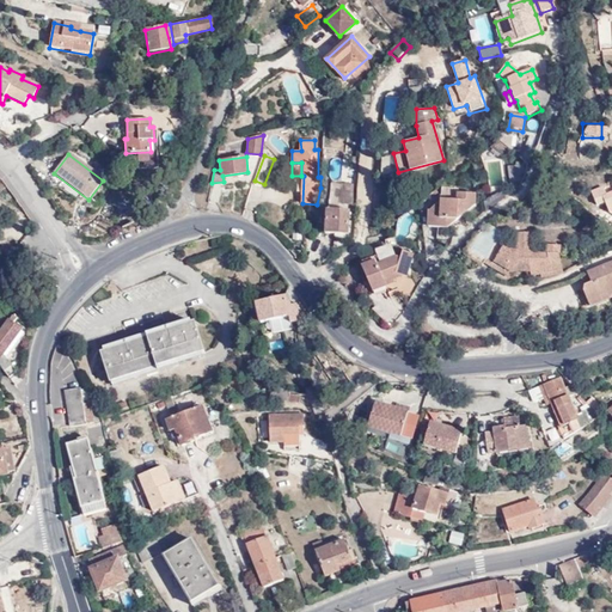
[(508,182),(524,181),(522,163),(506,164),(508,182)]
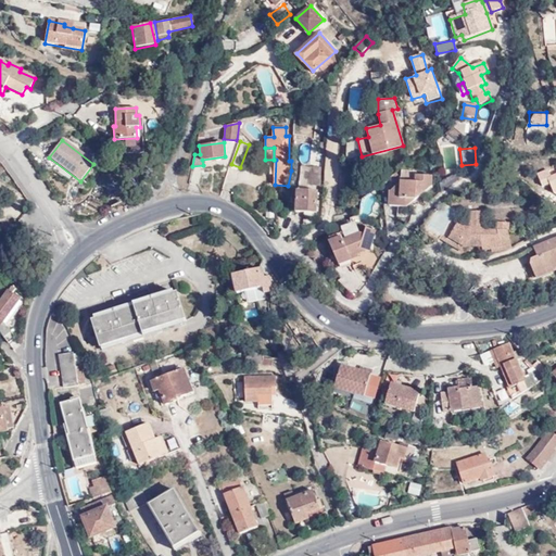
[(137,160),(137,151),(119,152),(119,161),(137,160)]
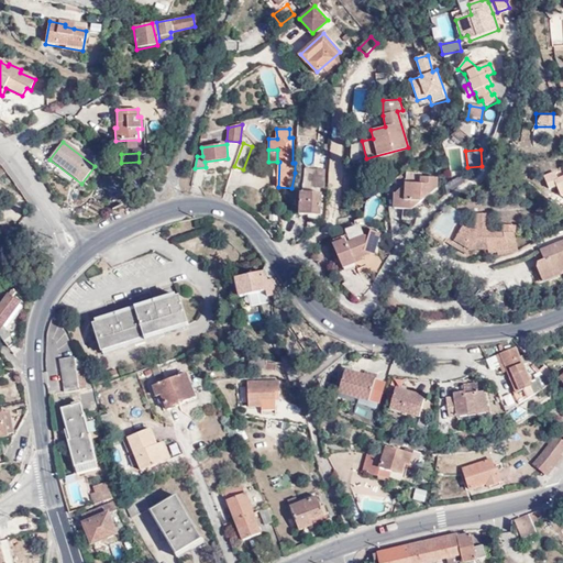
[(319,168),(315,192),(322,194),(324,194),(326,169),(319,168)]
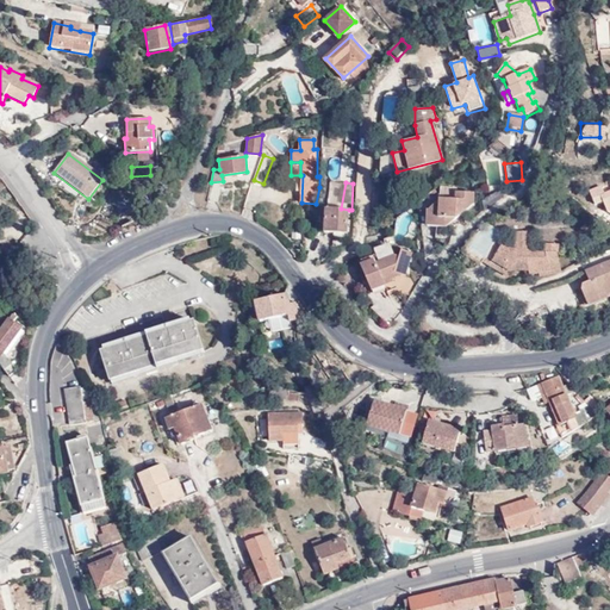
[(609,191),(604,194),(602,187),(591,192),(596,205),(604,201),(609,212),(609,211),(609,191)]
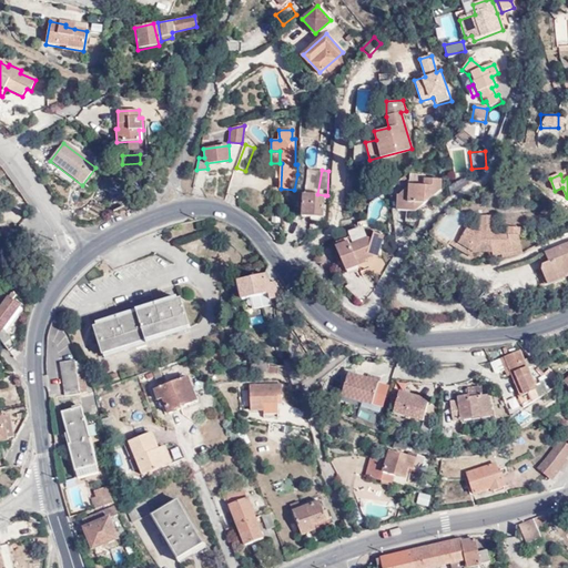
[(465,176),(446,184),(449,194),(468,185),(465,176)]
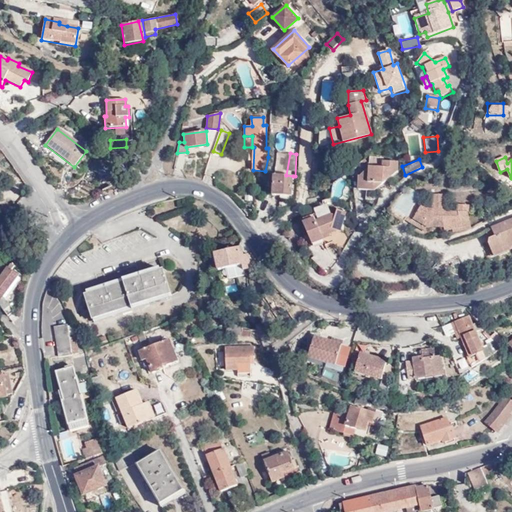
[(358,189),(376,190),(398,170),(398,162),(383,161),(382,167),(369,166),(359,175),(358,189)]
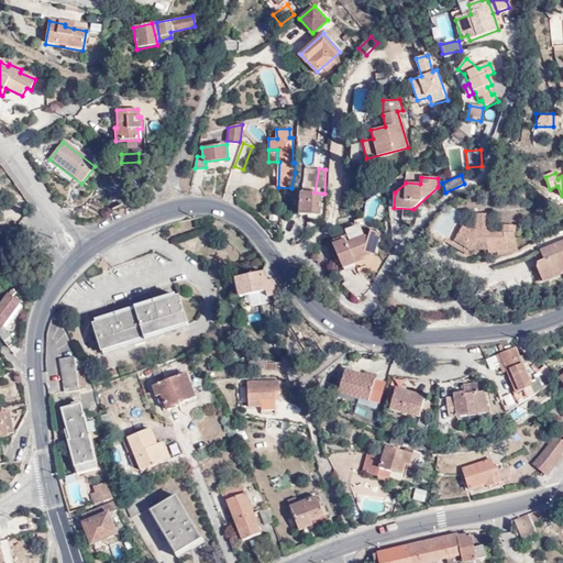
[(300,191),(299,213),(321,214),(322,194),(315,192),(300,191)]
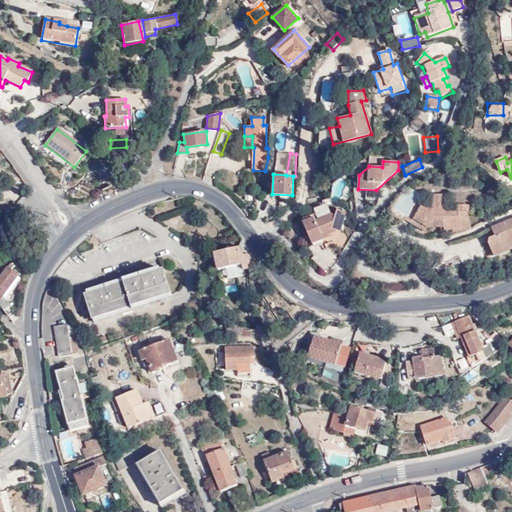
[(472,229),(468,216),(470,206),(458,205),(457,211),(445,211),(445,195),(433,195),(433,209),(429,209),(423,205),(411,224),(427,234),(432,227),(444,227),(445,231),(453,229),(454,233),(472,229)]
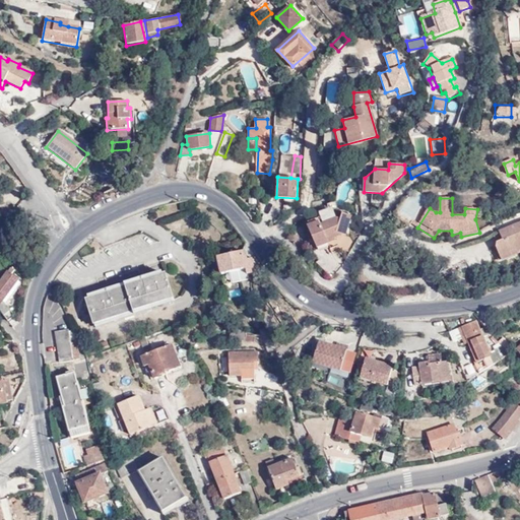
[(319,221),(308,225),(319,252),(329,248),(328,244),(336,241),(334,238),(345,234),(351,215),(342,212),(340,219),(336,218),(321,224),(319,221)]
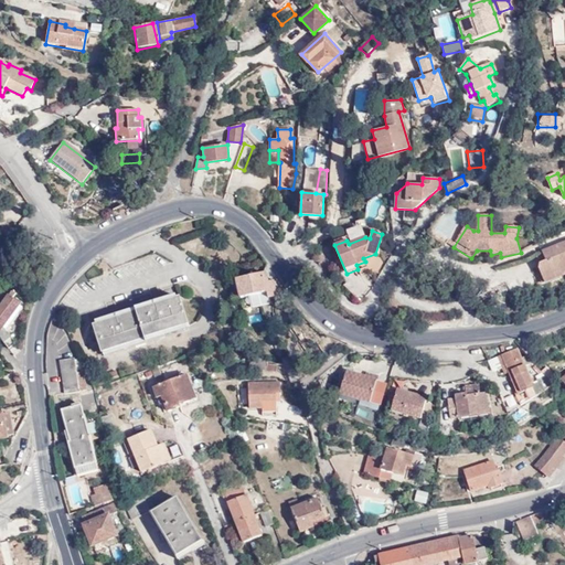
[(564,273),(564,272),(564,242),(543,251),(547,260),(541,263),(540,268),(543,277),(562,269),(563,273),(564,273)]
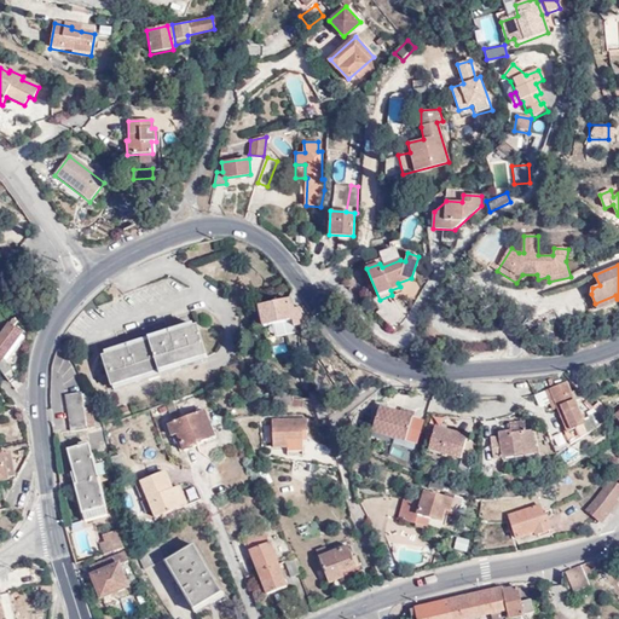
[(597,311),(618,301),(618,299),(617,299),(615,295),(595,304),(597,311)]
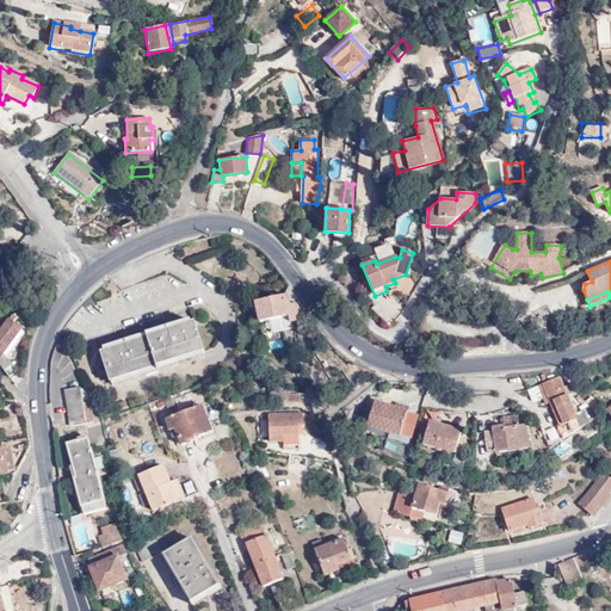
[(257,321),(267,319),(287,315),(288,321),(297,319),(294,303),(287,304),(284,295),(252,301),(257,321)]
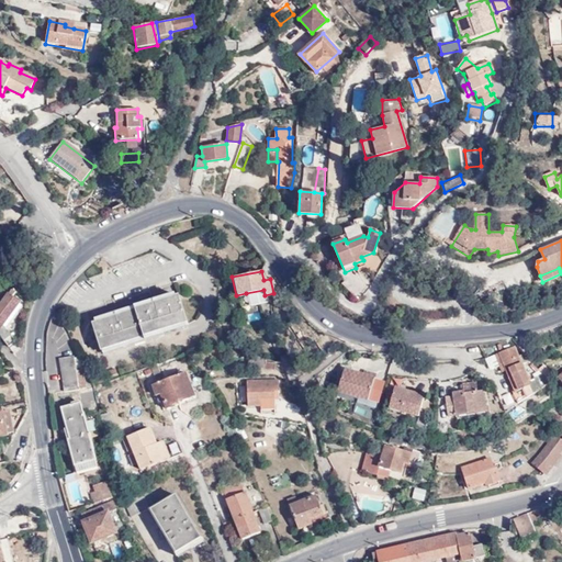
[(10,292),(15,295),(25,282),(20,278),(10,292)]
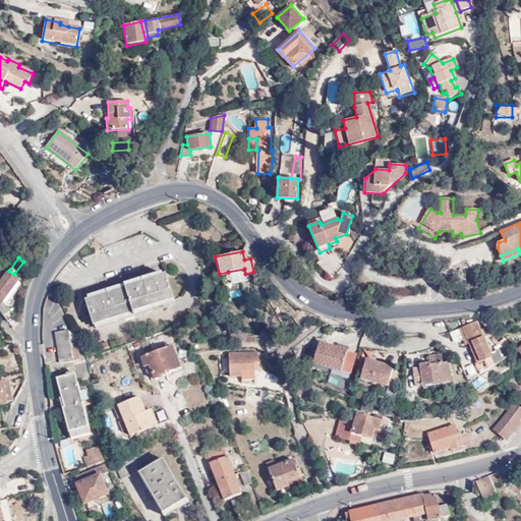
[(244,269),(228,272),(231,284),(246,280),(245,274),(244,269)]
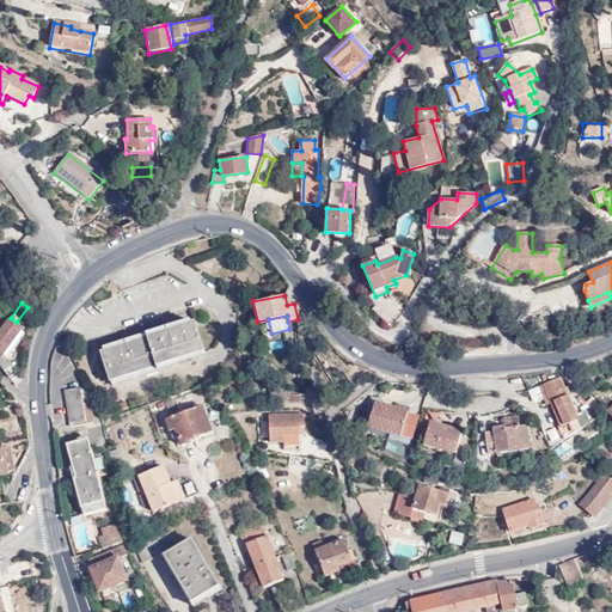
[(0,367),(8,379),(14,373),(5,359),(24,329),(17,322),(11,318),(0,331),(0,367)]
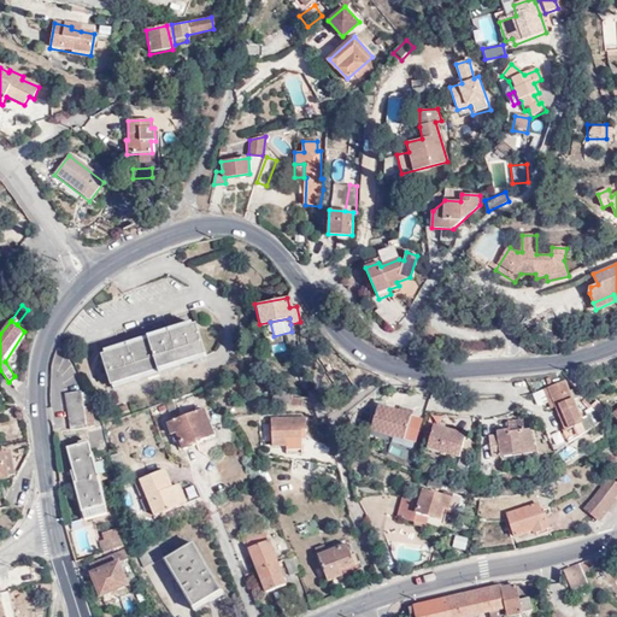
[(203,354),(193,325),(170,333),(125,347),(100,356),(110,385),(203,354)]
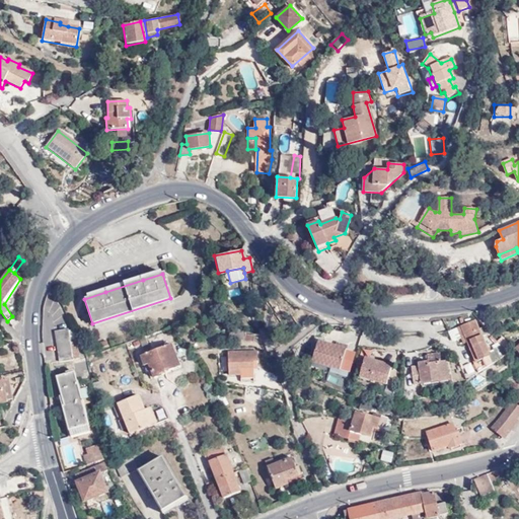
[(474,318),(458,325),(465,343),(473,361),(480,374),(493,367),(488,356),(491,355),(487,350),(489,348),(474,318)]
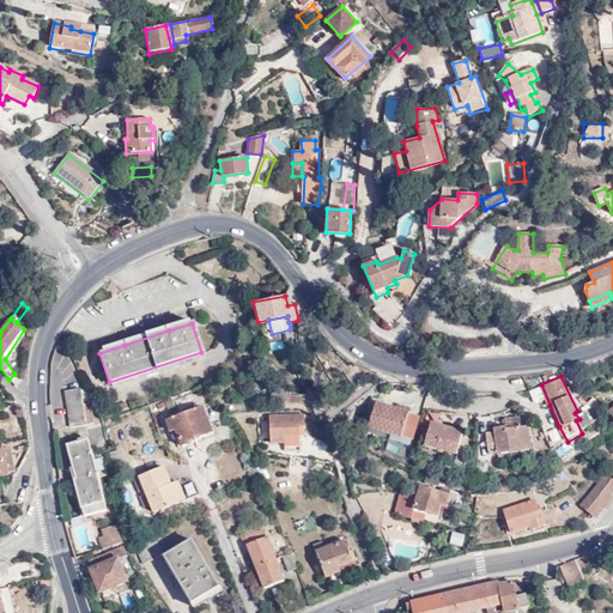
[(550,405),(541,384),(536,387),(544,406),(550,405)]
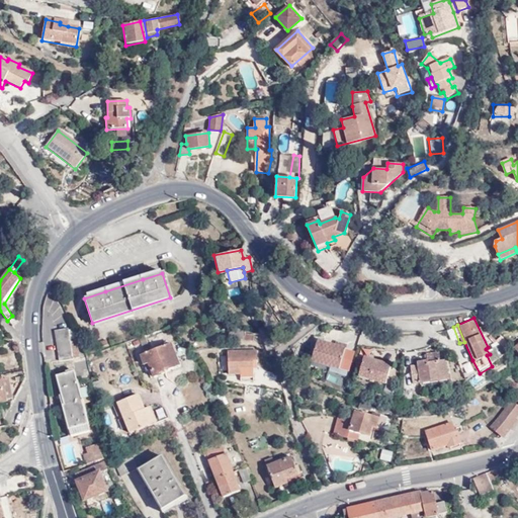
[(243,331),(228,328),(227,336),(242,339),(243,331)]
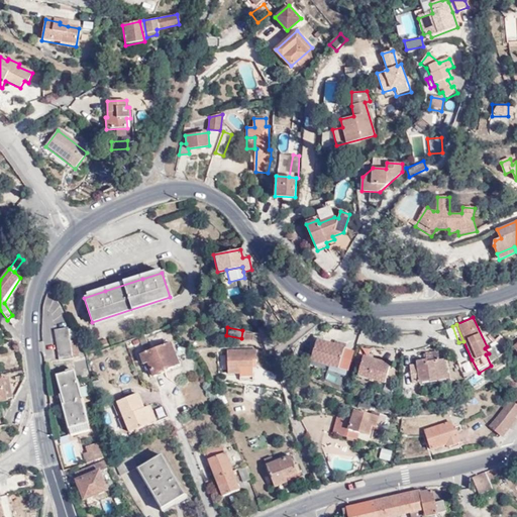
[(69,346),(67,329),(54,330),(59,360),(77,356),(75,346),(69,346)]
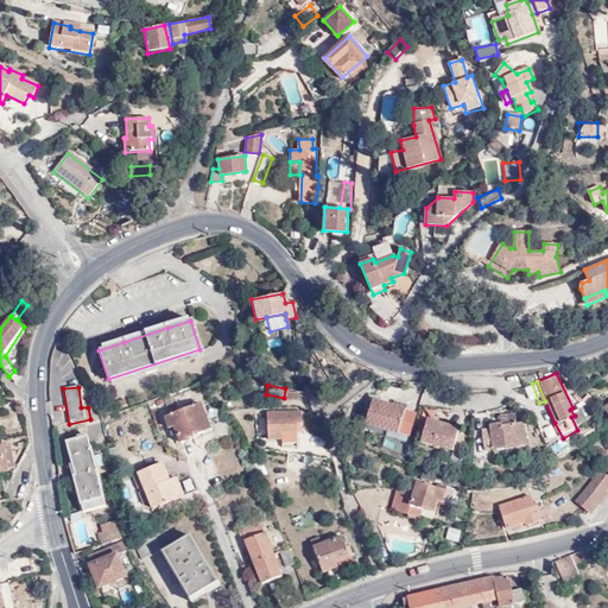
[(400,438),(411,405),(398,400),(394,406),(377,401),(369,425),(390,431),(388,436),(400,438)]
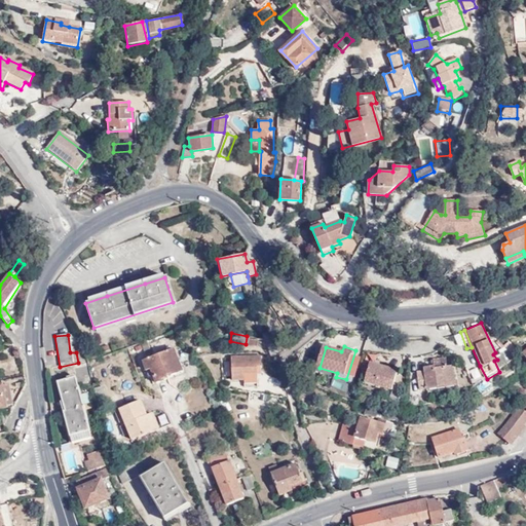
[(182,371),(173,349),(141,362),(145,374),(151,373),(154,383),(166,378),(166,377),(182,371)]
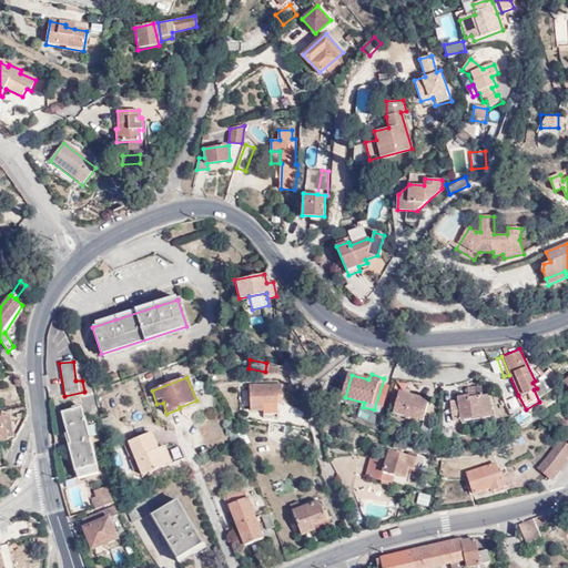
[(280,406),(280,385),(250,385),(249,411),(262,412),(262,406),(280,406)]
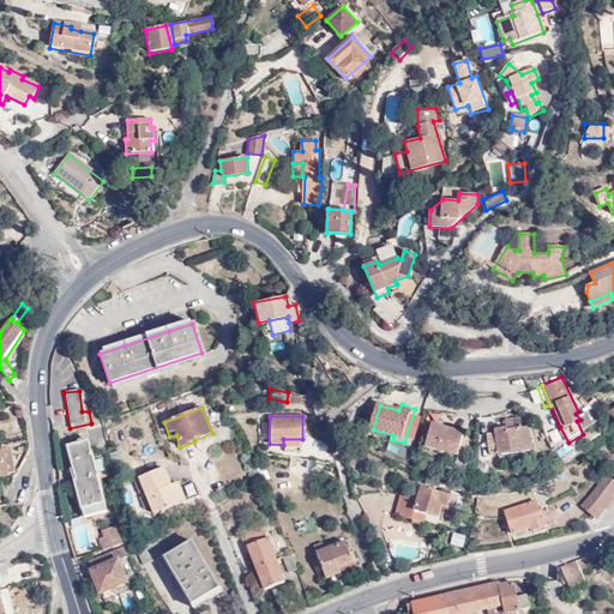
[(509,425),(510,429),(511,429),(512,433),(525,431),(522,421),(509,425)]
